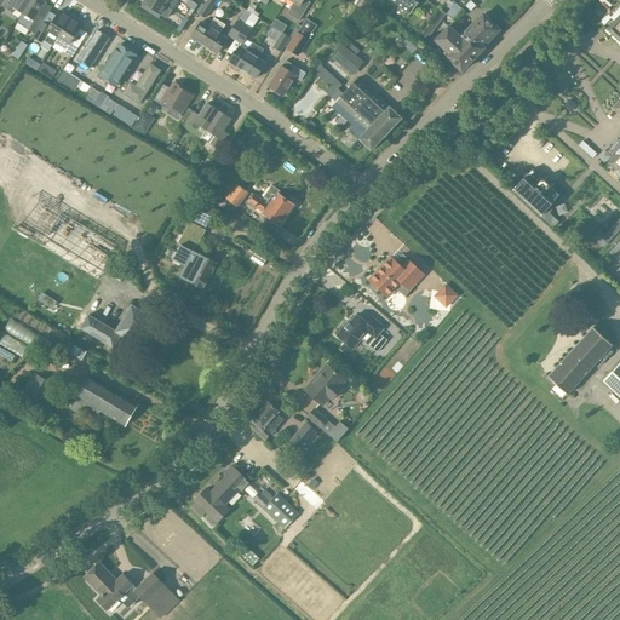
[(16,9),(23,13),(30,0),(5,0),(3,5),(13,12),(16,9)]
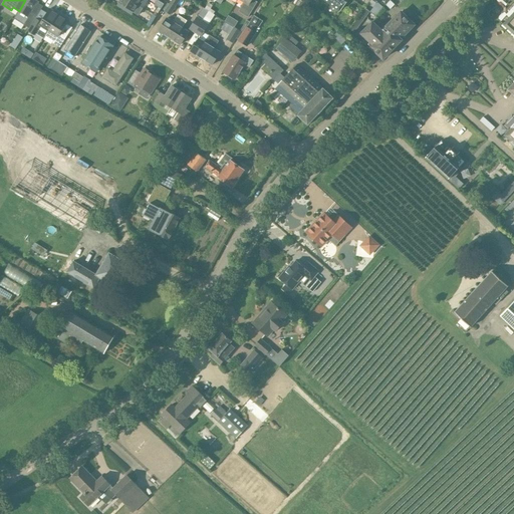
[(29,28),(36,18),(38,14),(33,11),(39,2),(36,0),(25,0),(19,11),(24,14),(19,22),(29,28)]
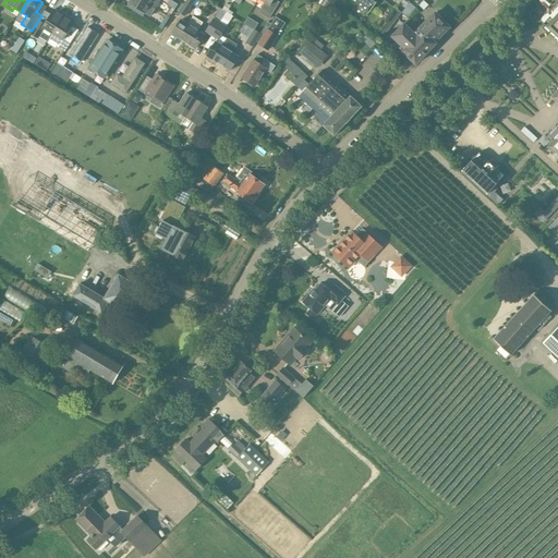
[(150,4),(143,0),(130,0),(129,3),(150,16),(156,9),(150,5),(150,4)]
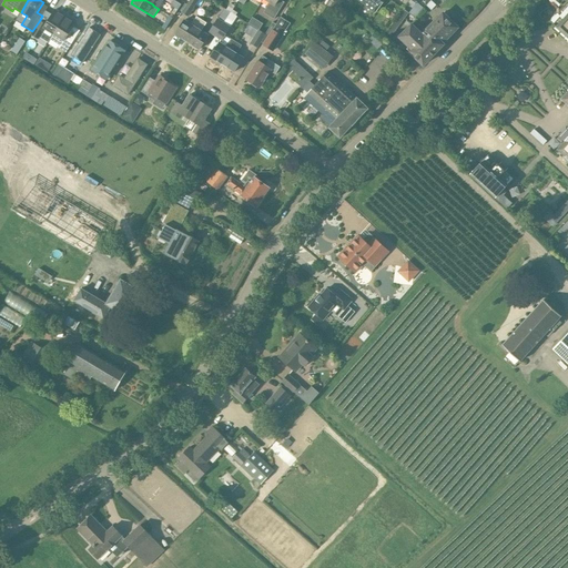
[(171,6),(174,8),(178,10),(179,9),(181,4),(174,0),(173,0),(171,4),(171,6)]
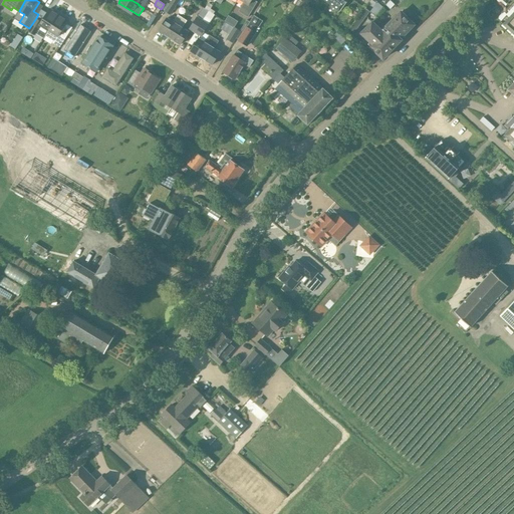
[(172,0),(172,1),(171,0),(165,11),(171,15),(180,0),(179,0),(172,0)]
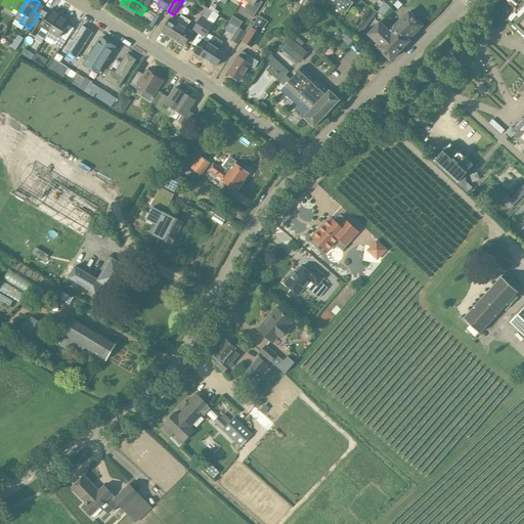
[(246,0),(249,2),(244,11),(253,17),(263,2),(259,0),(246,0)]
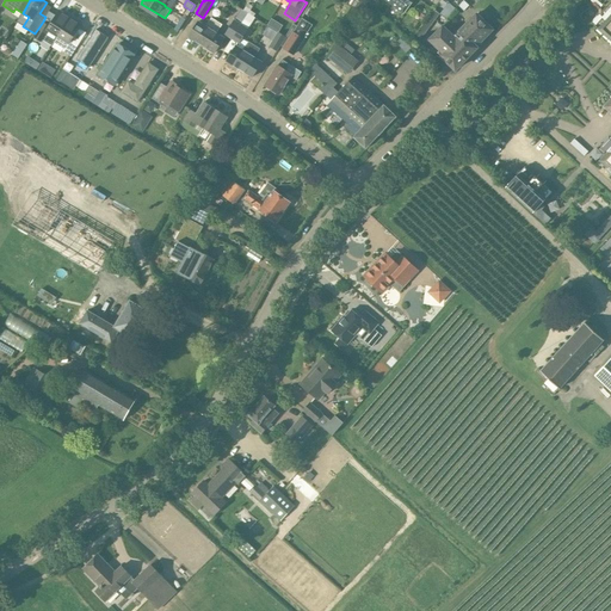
[(386,0),(403,13),(413,0),(386,0)]
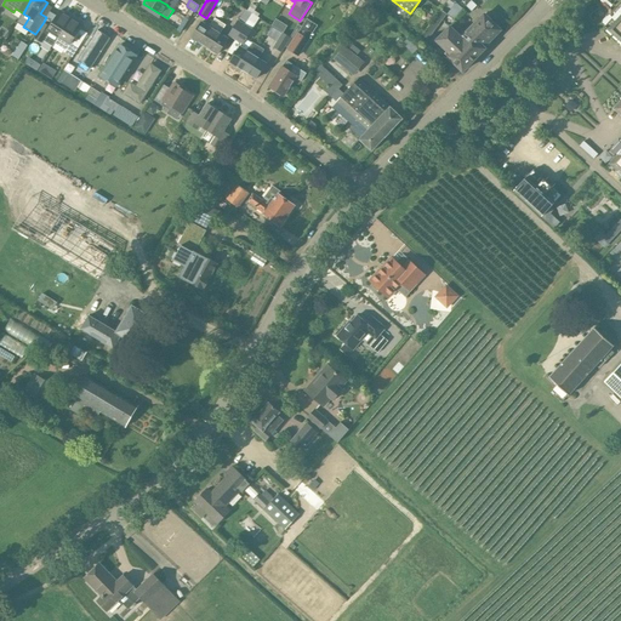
[(471,0),(466,6),(472,11),(477,6),(471,0)]
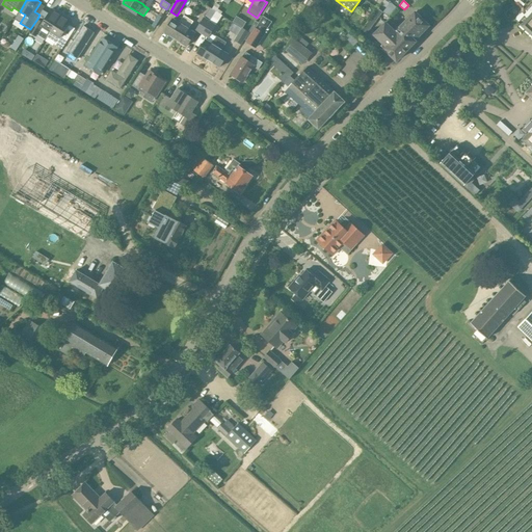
[(531,0),(514,20),(531,35),(531,0)]
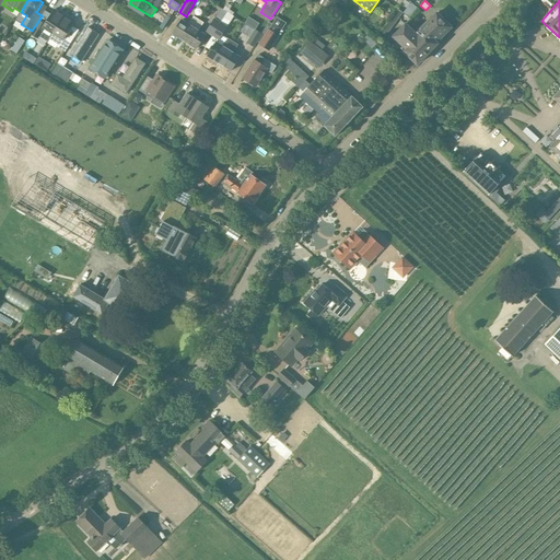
[(381,31),(386,35),(394,25),(404,13),(398,9),(388,21),(381,31)]
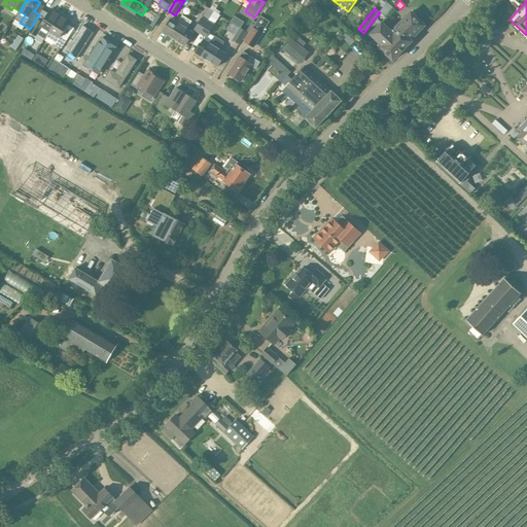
[(46,37),(61,15),(51,9),(42,23),(37,19),(30,29),(28,31),(36,36),(37,35),(44,40),(46,37)]
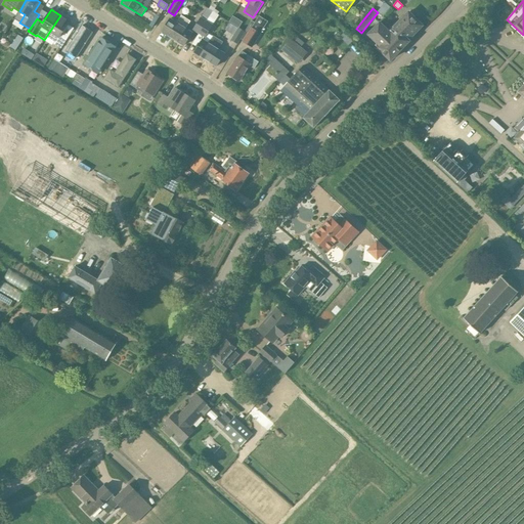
[(422,26),(408,12),(394,27),(385,17),(367,34),(381,47),(379,48),(391,59),(409,41),(408,40),(422,26)]
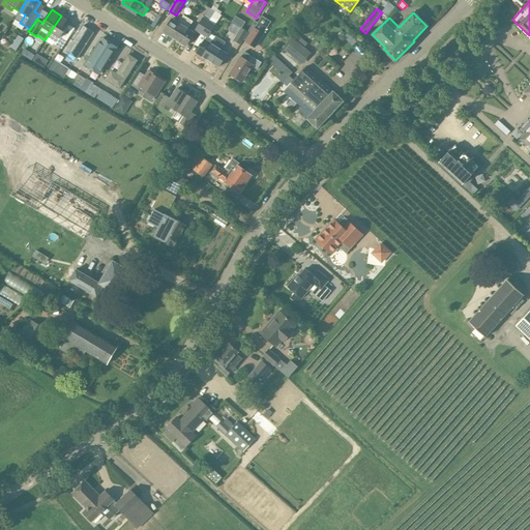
[(70,21),(61,16),(47,37),(55,42),(54,45),(62,49),(68,38),(62,35),(70,21)]
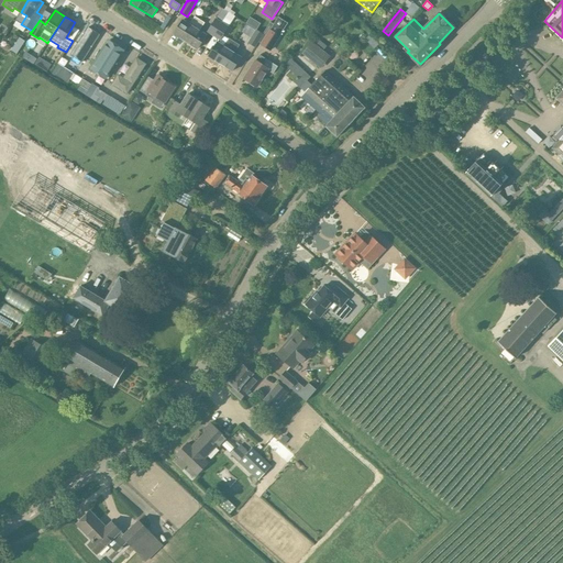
[(187,42),(200,20),(195,17),(190,24),(183,20),(174,34),(187,42)]
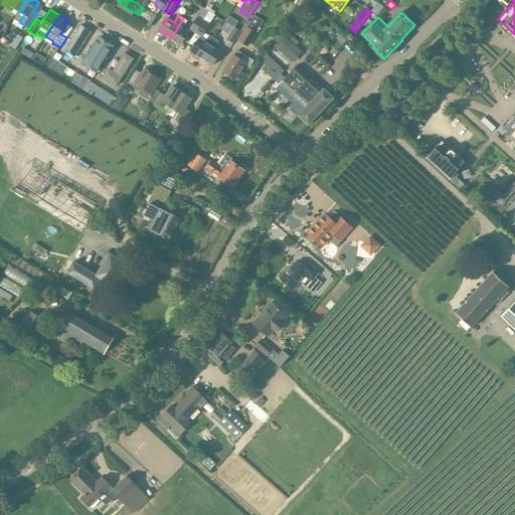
[(189,29),(195,33),(203,20),(198,16),(189,29)]
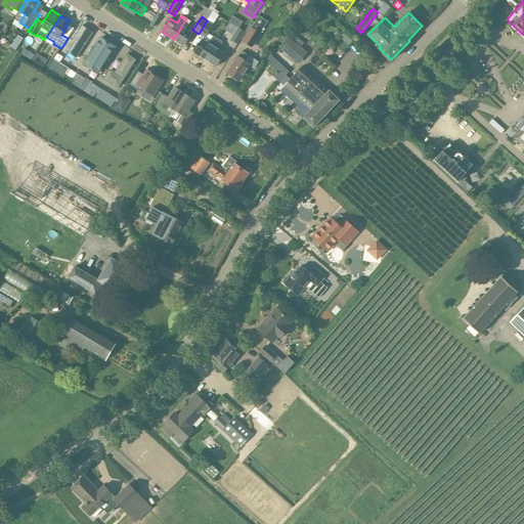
[(190,22),(186,18),(174,39),(184,46),(192,33),(186,29),(190,22)]
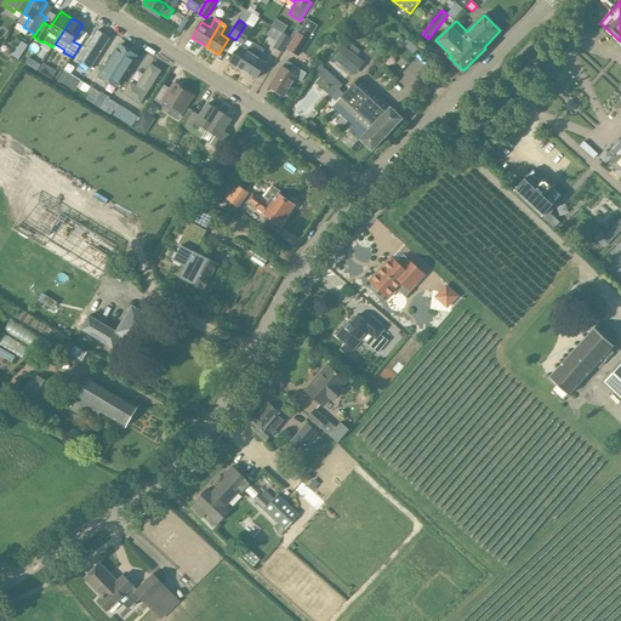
[(245,24),(235,40),(243,45),(252,29),(245,24)]
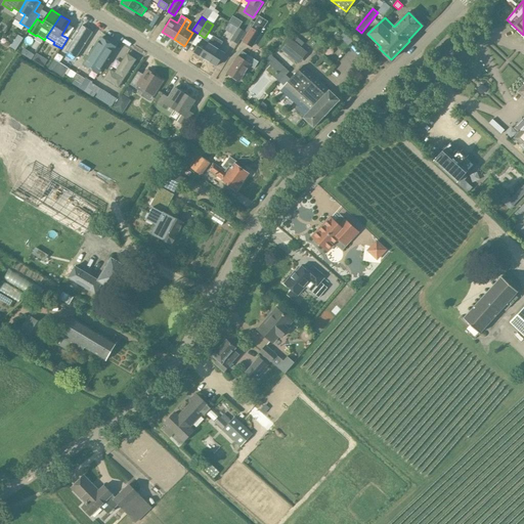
[(251,20),(245,31),(246,32),(248,33),(252,27),(254,23),(251,20)]
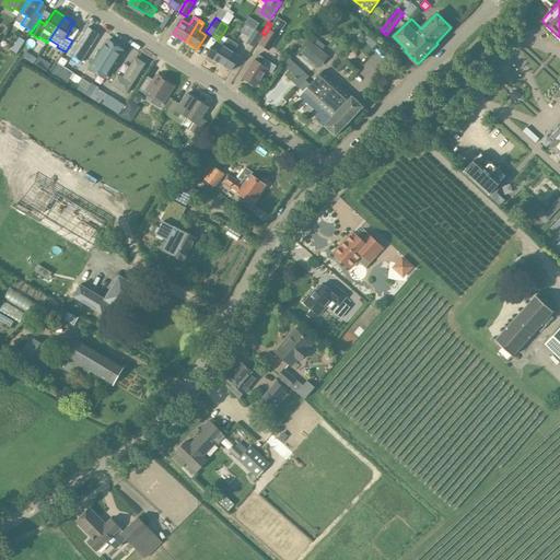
[(241,31),(251,36),(255,28),(245,23),(241,31)]
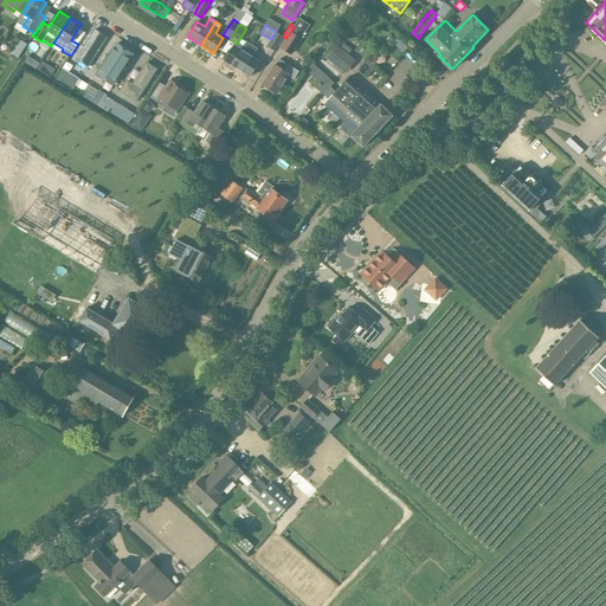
[(75,56),(84,62),(103,34),(92,27),(75,56)]
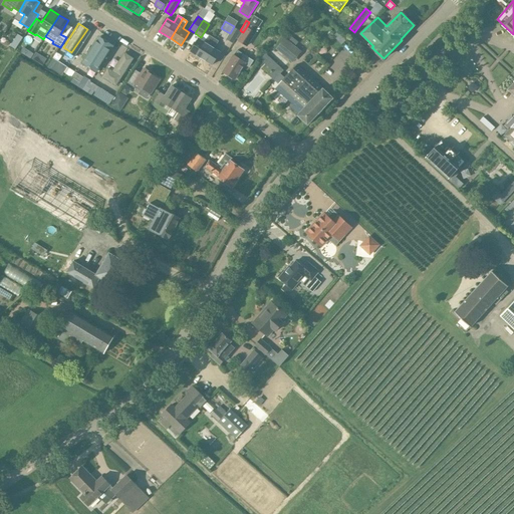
[(240,30),(234,26),(230,33),(226,39),(233,43),(241,31),(240,30)]
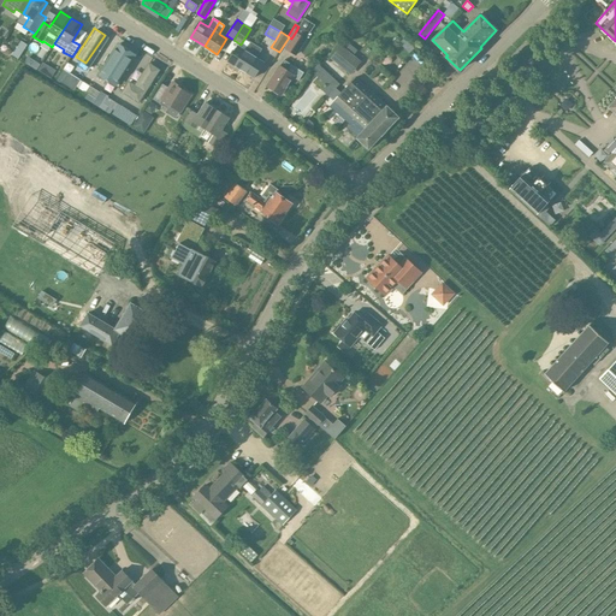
[(284,48),(296,55),(302,46),(307,40),(296,31),(291,39),(284,48)]
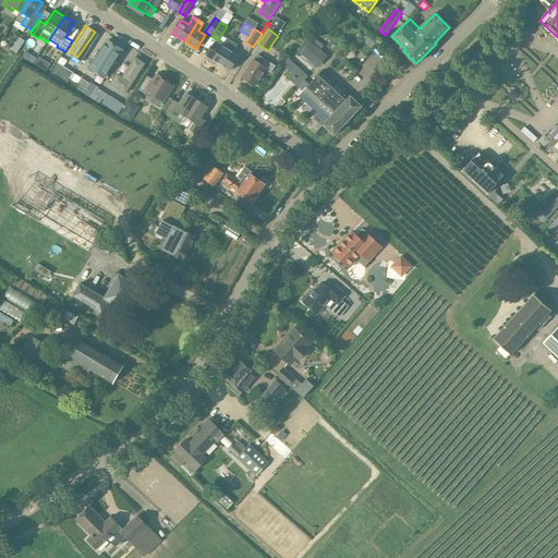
[(104,77),(124,46),(107,35),(87,68),(104,77)]
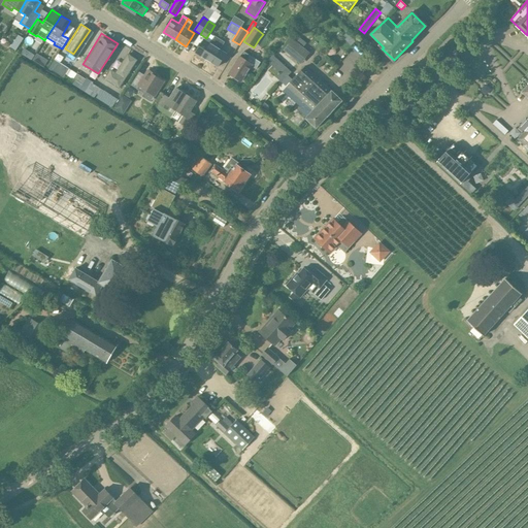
[(19,35),(10,47),(17,51),(24,38),(19,35)]
